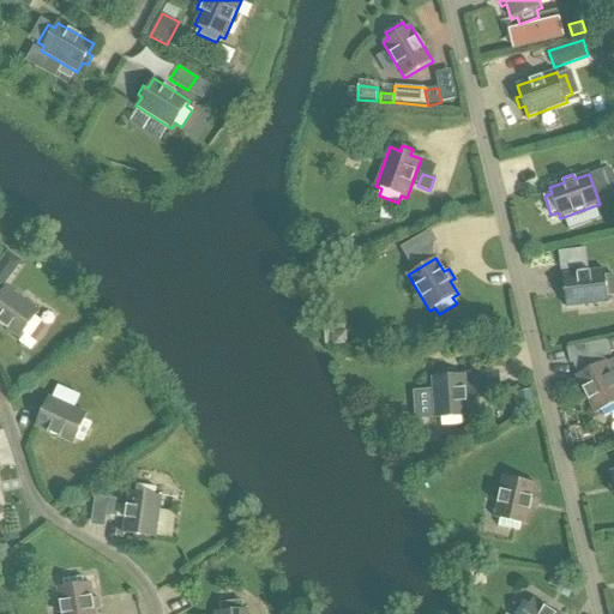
[(0,294),(5,288),(13,276),(0,266),(0,294)]
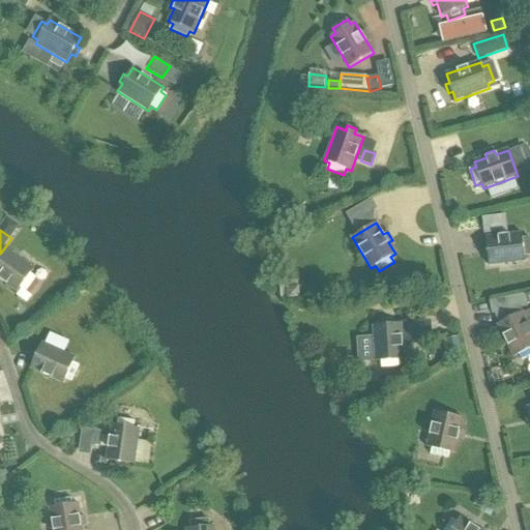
[(488,257),(489,266),(525,262),(525,257),(529,255),(529,247),(529,238),(523,238),(522,234),(486,238),(487,247),(482,247),(483,257),(488,257)]
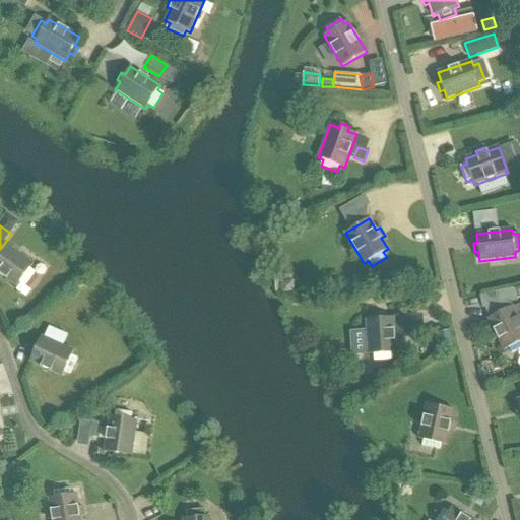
[(0,274),(16,286),(19,282),(24,286),(35,272),(29,269),(33,264),(4,244),(0,249),(0,274)]
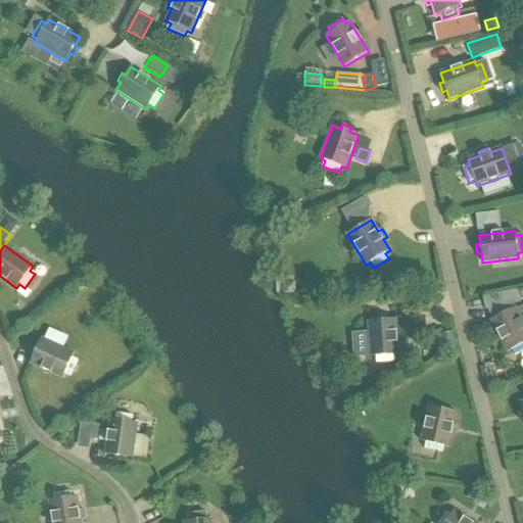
[(522,322),(516,308),(490,321),(496,333),(493,335),(497,342),(501,340),(507,352),(512,350),(515,355),(522,351),(522,322)]
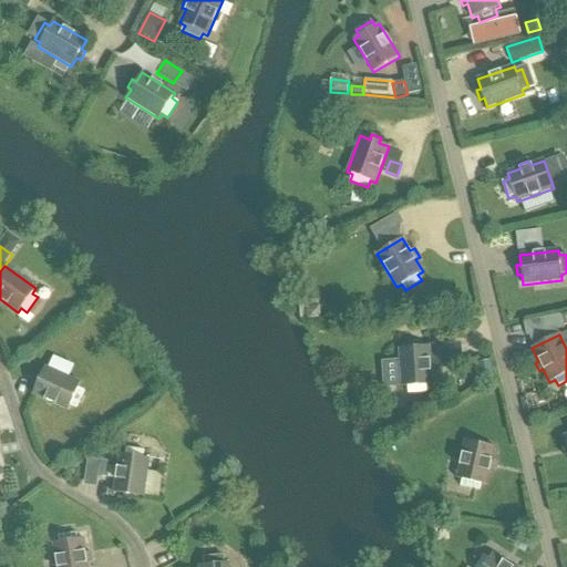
[(410,348),(400,349),(402,388),(408,387),(409,393),(428,392),(426,385),(432,385),(431,369),(431,358),(430,347),(420,347),(419,342),(410,343),(410,348)]
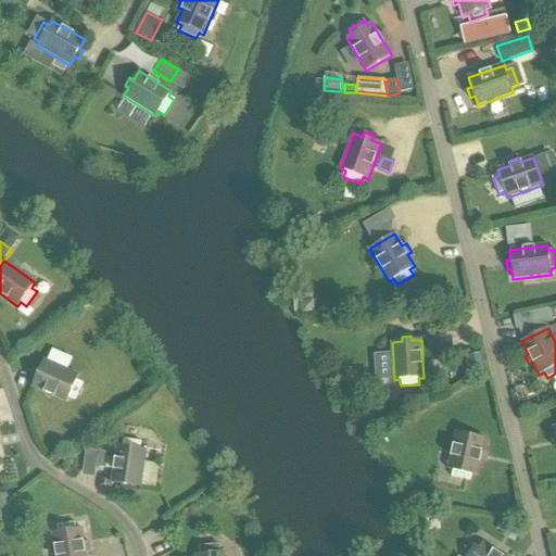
[(422,351),(422,362),(441,361),(440,350),(422,351)]
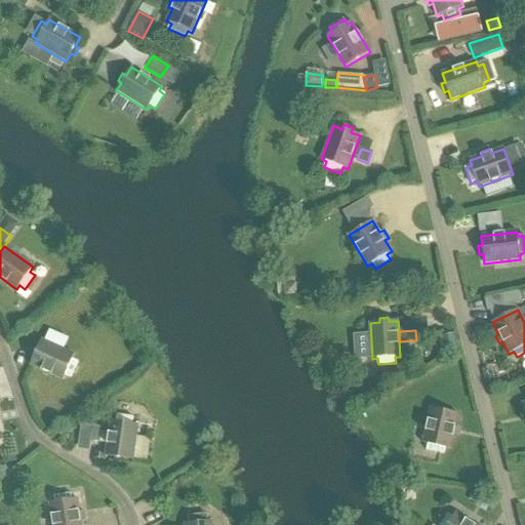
[(457,350),(453,333),(442,335),(446,353),(457,350)]
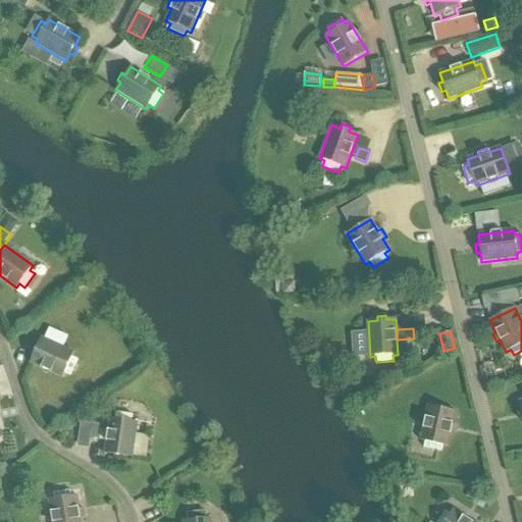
[(34,355),(30,363),(62,378),(64,373),(70,376),(77,360),(71,357),(73,353),(41,337),(37,347),(33,345),(30,353),(34,355)]
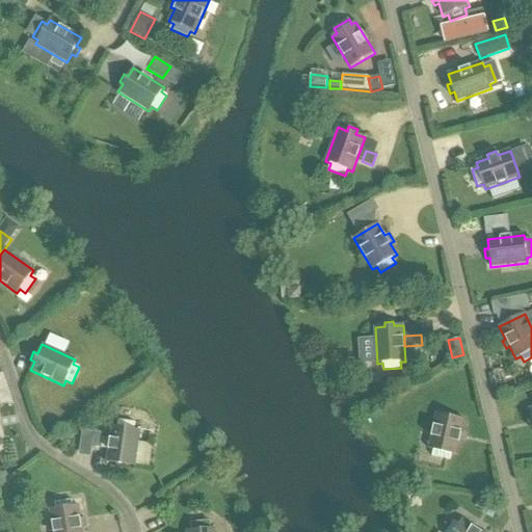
[(504,370),(490,374),(496,394),(521,388),(517,376),(507,379),(504,370)]
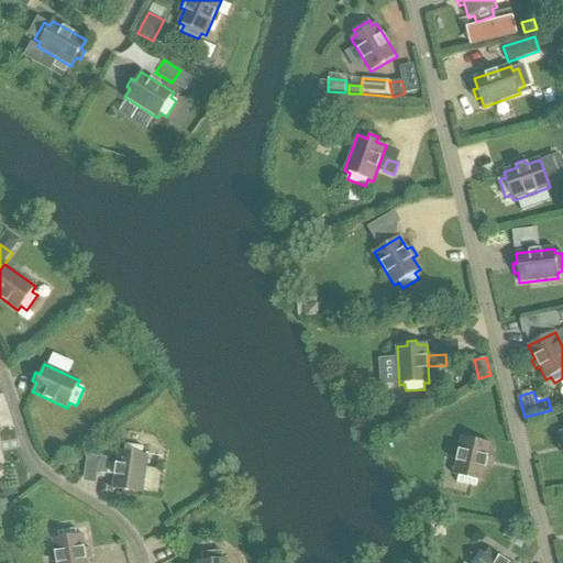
[(492,444),(462,438),(453,475),(459,476),(457,483),(476,487),(477,481),(483,482),(486,467),(490,468),(493,460),(488,459),(492,444)]
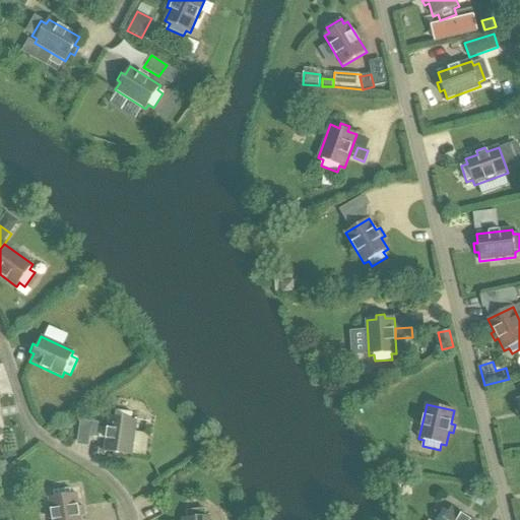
[(122,455),(132,456),(136,420),(131,419),(132,413),(115,411),(114,417),(110,416),(105,452),(114,454),(113,458),(122,459),(122,455)]
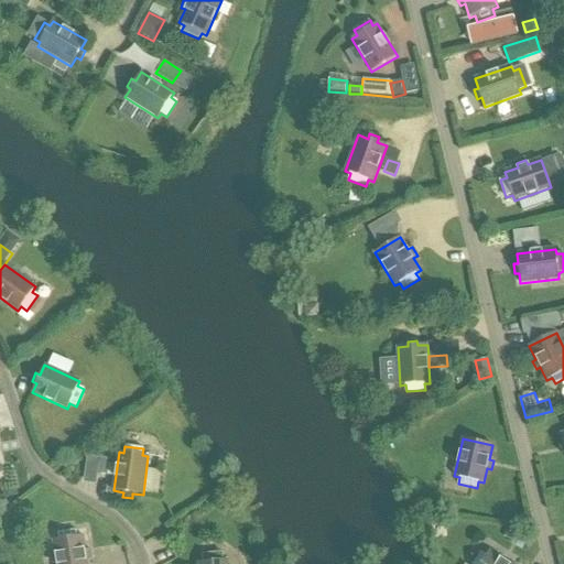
[(110,465),(99,463),(97,475),(99,475),(108,476),(110,465)]
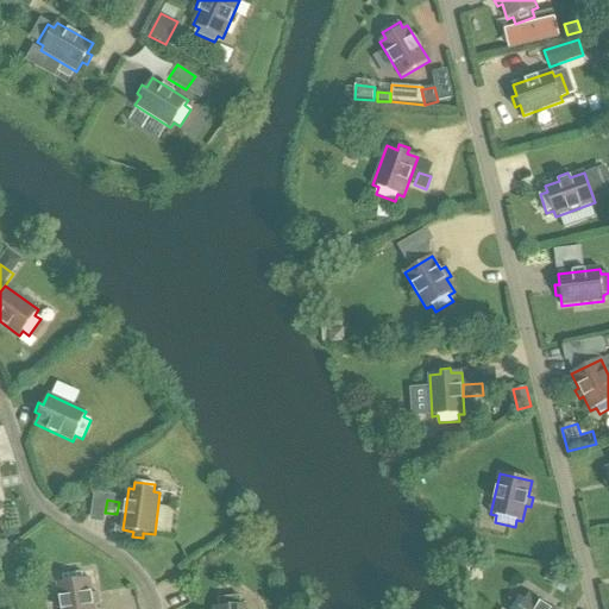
[(544,579),(552,584),(557,575),(548,571),(544,579)]
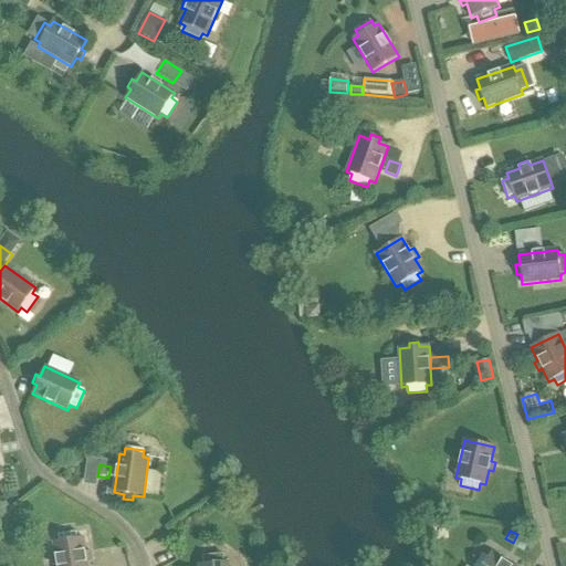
[(525,549),(532,537),(520,531),(513,543),(525,549)]
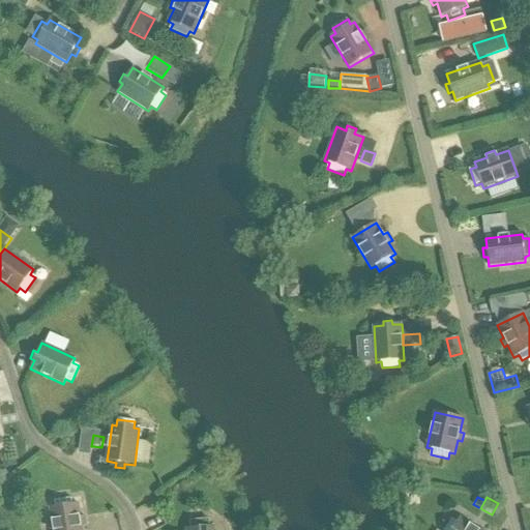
[(50,508),(53,529),(82,529),(81,526),(86,525),(84,517),(80,517),(78,503),(72,504),(71,498),(54,501),(55,507),(50,508)]
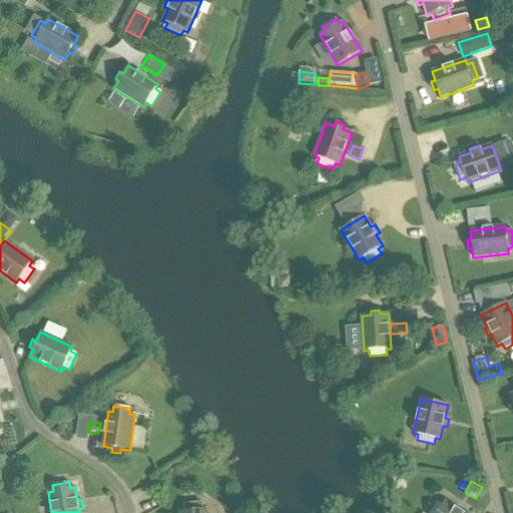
[(463,512),(445,501),(442,506),(437,502),(430,512),(463,512)]
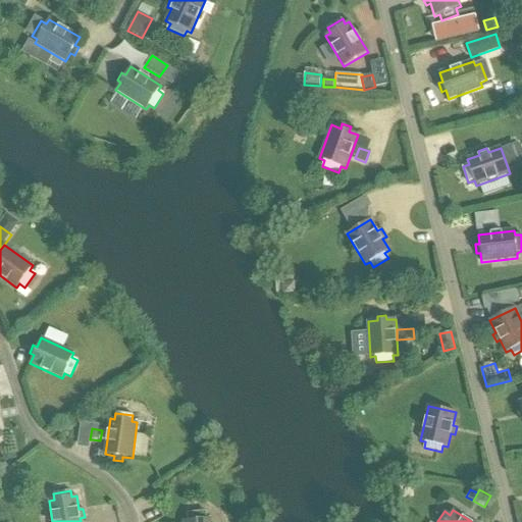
[(211,521),(211,519),(206,519),(205,513),(188,514),(189,520),(184,521),(183,521),(211,521)]
